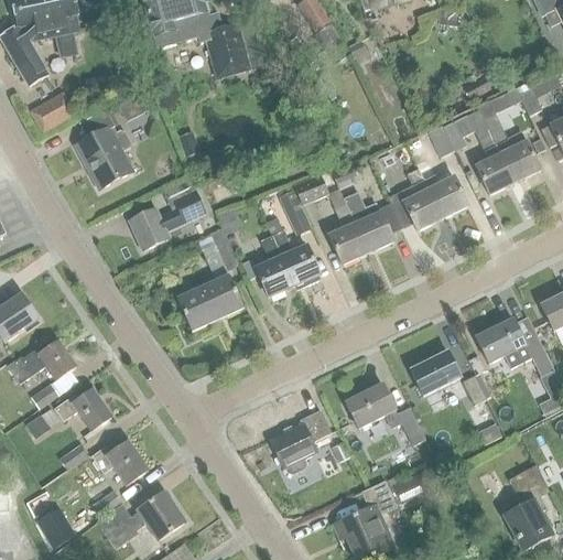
[(13,0),(19,25),(0,35),(0,36),(29,85),(49,74),(29,41),(53,35),(57,55),(76,51),(71,31),(78,30),(75,13),(76,13),(73,0),(13,0)]
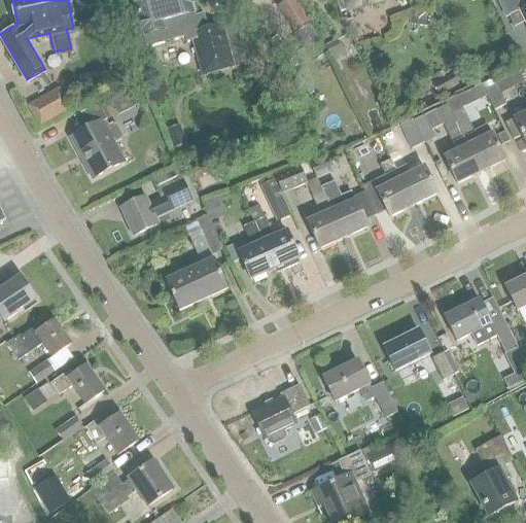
[(196,14),(191,2),(193,1),(193,0),(134,0),(139,18),(138,19),(141,28),(142,28),(147,44),(185,34),(186,39),(193,37),(203,73),(234,64),(222,23),(208,27),(204,11),(196,14)]
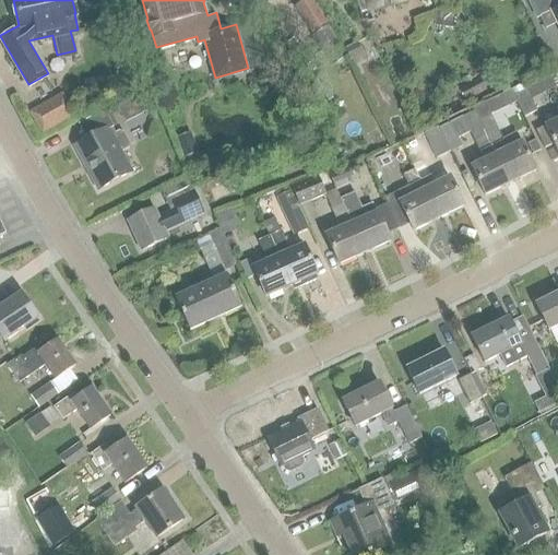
[(298,0),(298,1),(295,2),(313,32),(329,23),(313,0),(298,0)]
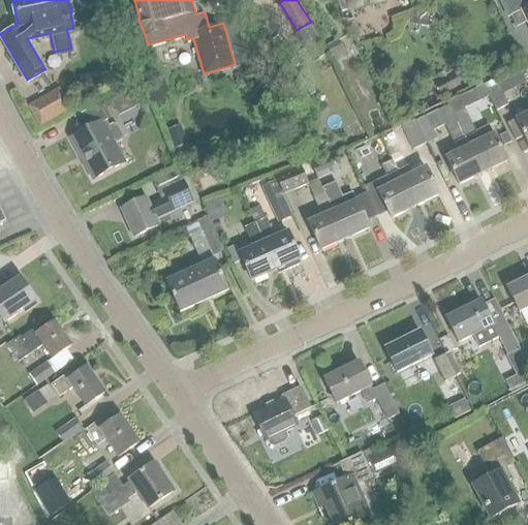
[(339,0),(342,8),(376,0),(339,0)]
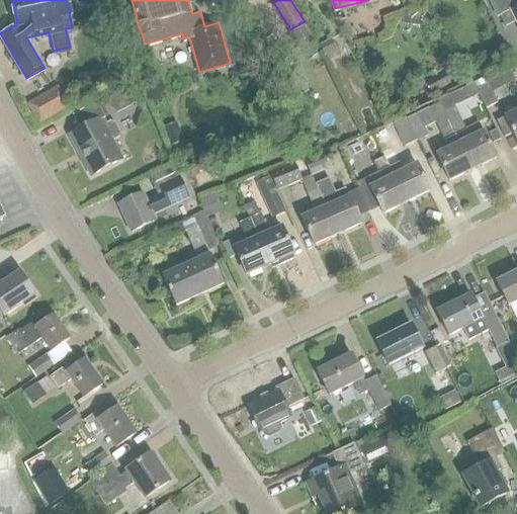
[(516,1),(516,0),(491,0),(497,12),(500,10),(505,21),(515,17),(516,20),(516,1)]
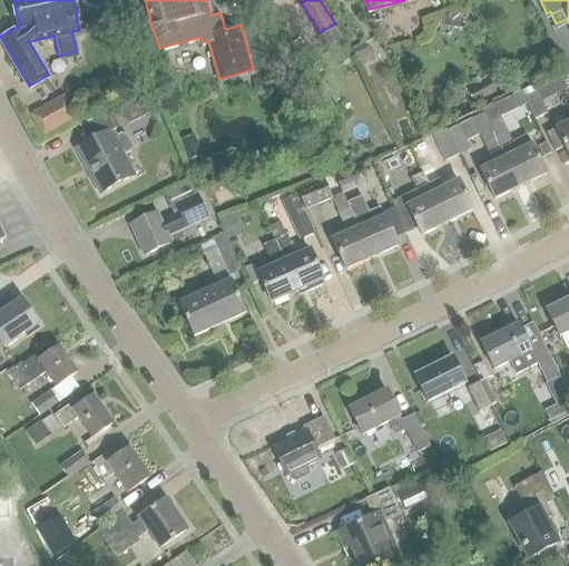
[(444,7),(443,22),(466,26),(468,9),(444,7)]
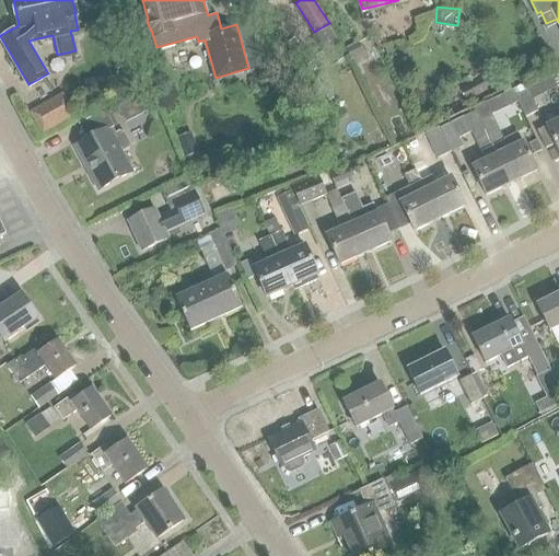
[(358,38),(345,45),(351,57),(354,55),(364,49),(358,38)]
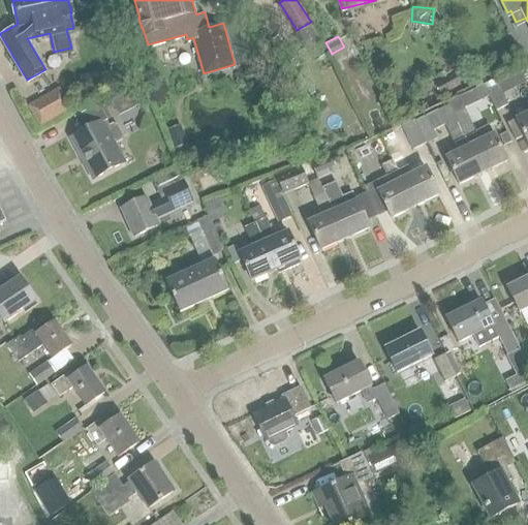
[(344,47),(335,52),(339,59),(350,53),(346,45),(344,47)]
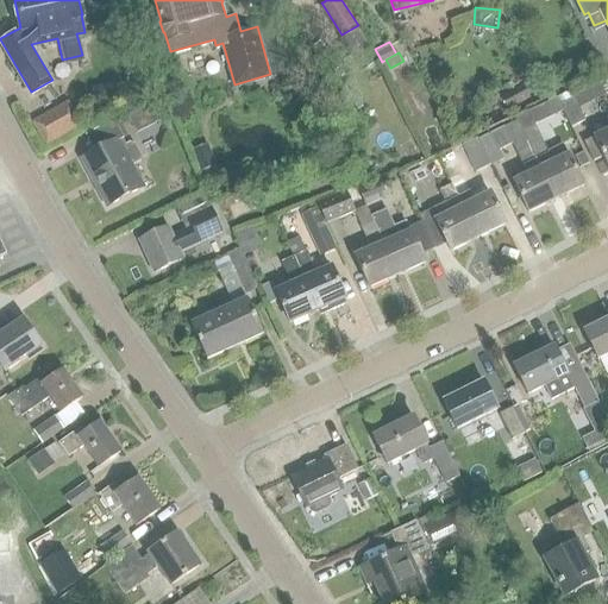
[(502,94),(509,107),(530,94),(522,82),(502,94)]
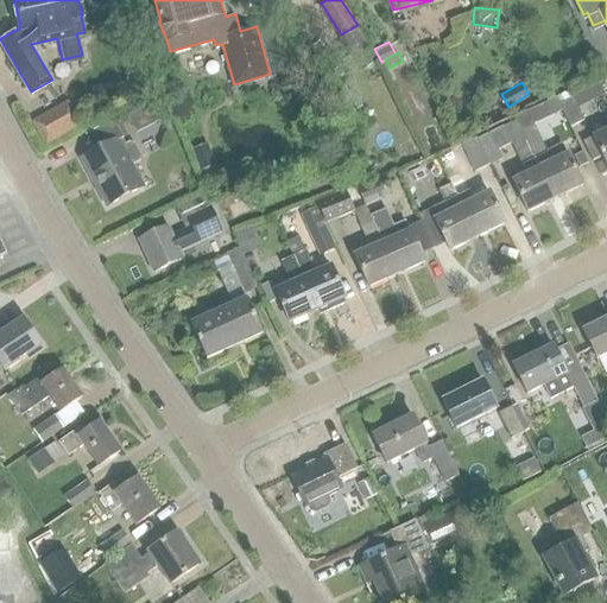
[(558,101),(569,124),(583,116),(573,94),(558,101)]
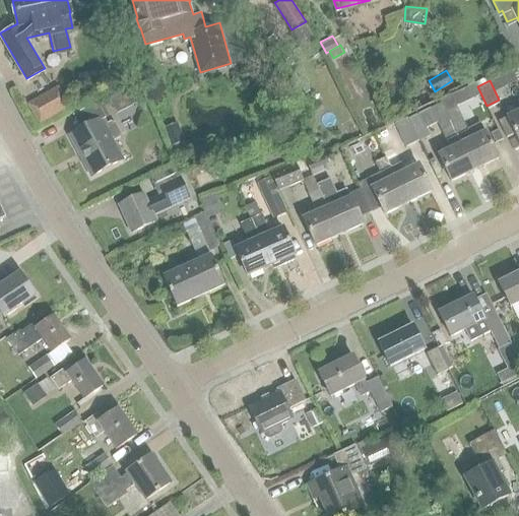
[(28,99),(41,121),(70,105),(58,82),(28,99)]
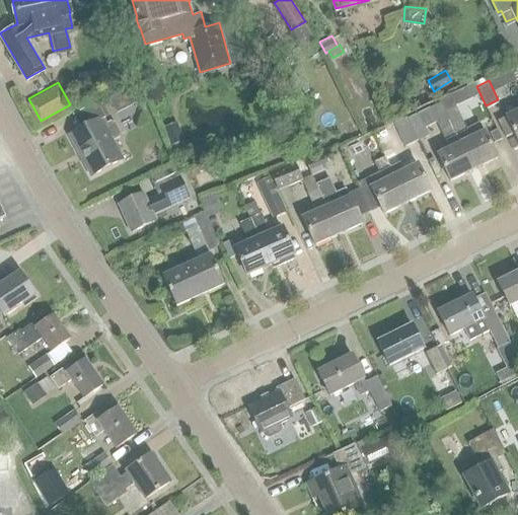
[(517,96),(517,107),(505,115),(498,119),(506,135),(513,131),(517,141),(517,96)]
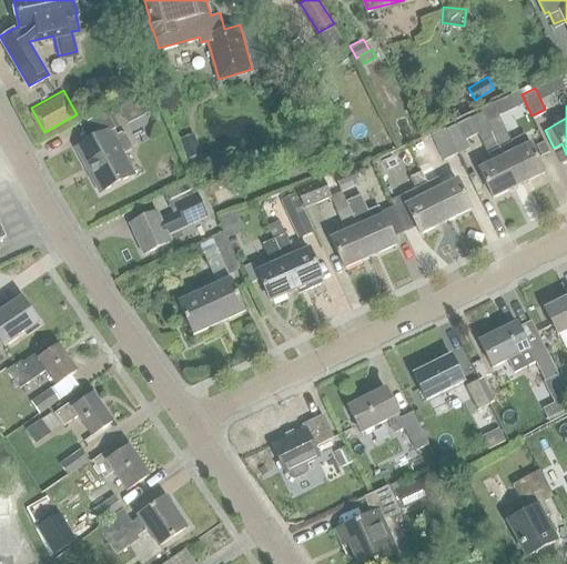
[(89,139),(77,144),(100,189),(133,171),(122,151),(130,147),(131,142),(125,132),(121,130),(114,134),(111,128),(115,126),(107,109),(80,123),(89,139)]
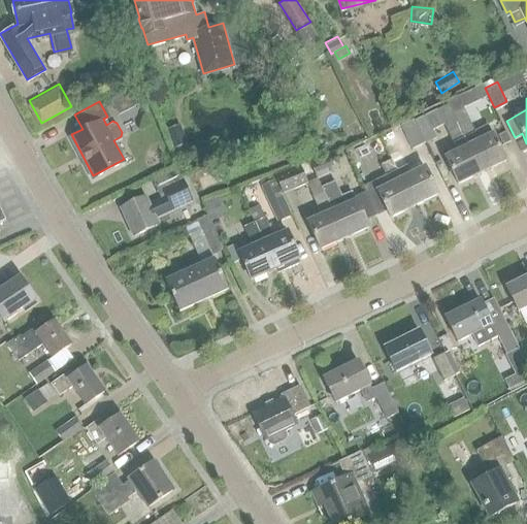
[(458,182),(482,170),(459,124),(448,102),(437,107),(457,149),(445,155),(458,182)]
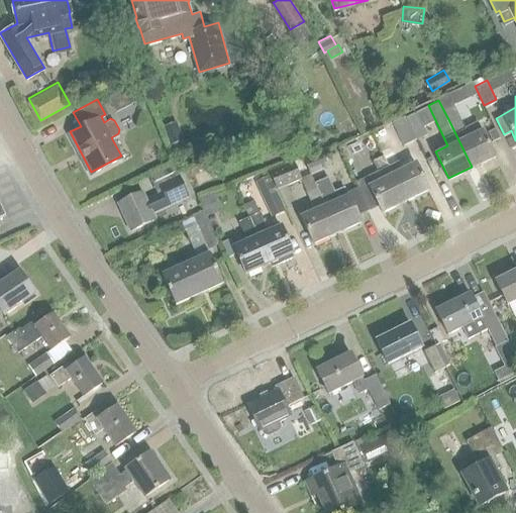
[(403,143),(416,137),(405,114),(392,120),(403,143)]
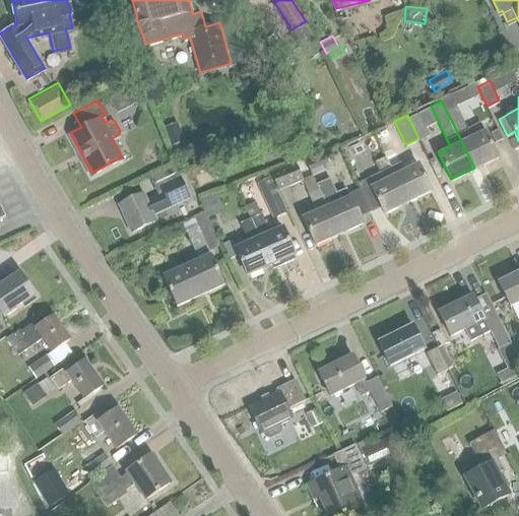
[(472,136),(462,117),(452,122),(474,168),(498,155),(484,129),(472,136)]
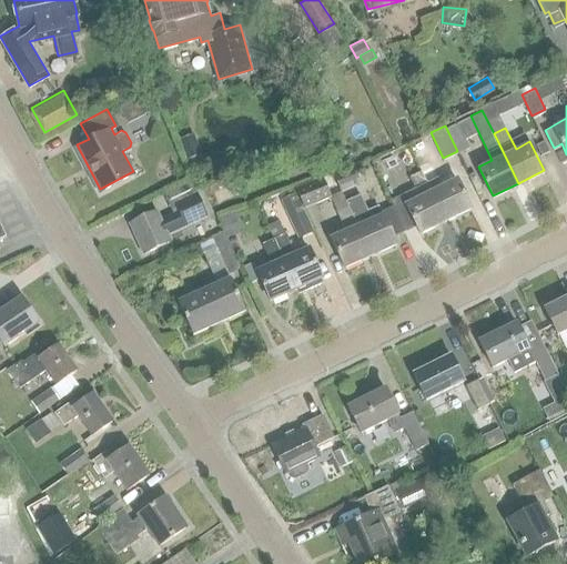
[(341,188),(364,177),(357,161),(334,171),(341,188)]
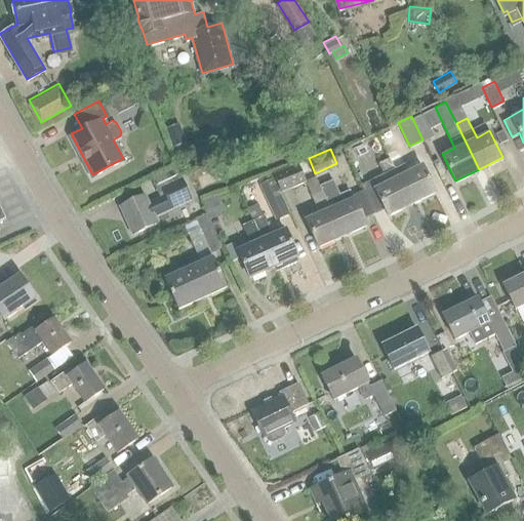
[(435,191),(422,164),(409,170),(400,151),(389,156),(412,202),(435,191)]
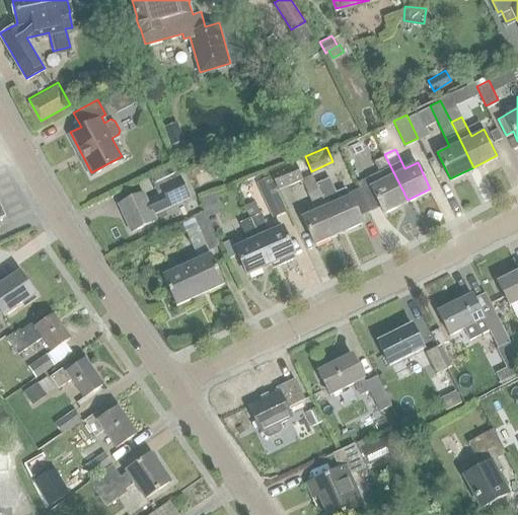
[(408,200),(384,154),(374,159),(379,170),(357,180),(370,209),(380,204),(383,212),(408,200)]
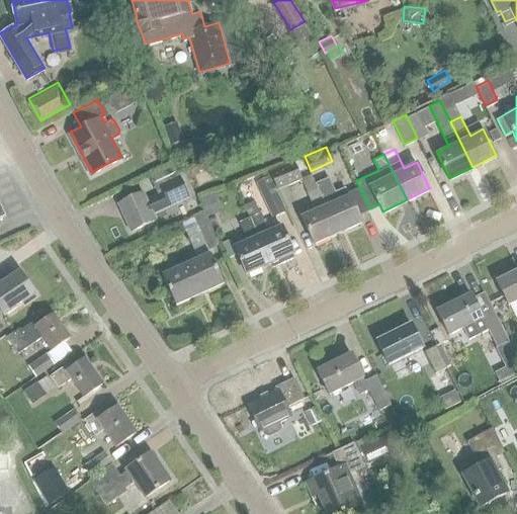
[(277,188),(302,178),(293,158),(269,168),(277,188)]
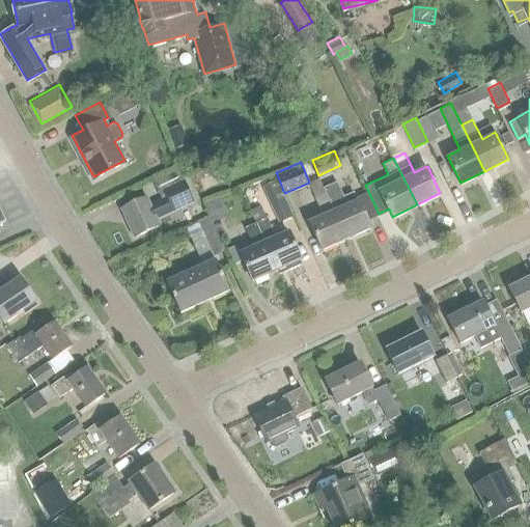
[(194,199),(184,177),(163,188),(167,195),(149,203),(145,195),(120,206),(134,234),(159,223),(156,216),(194,199)]
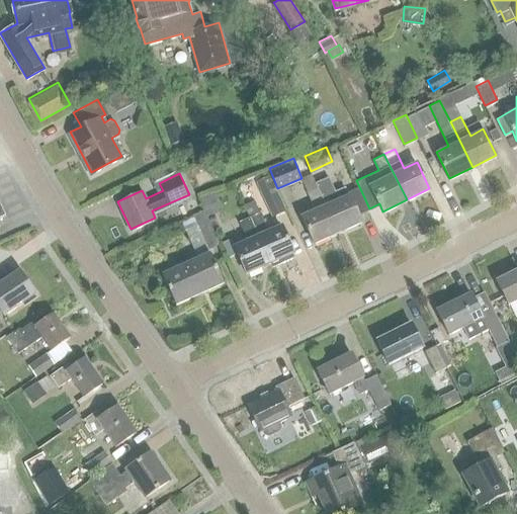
[(256,180),(272,215),(286,208),(270,173),(256,180)]
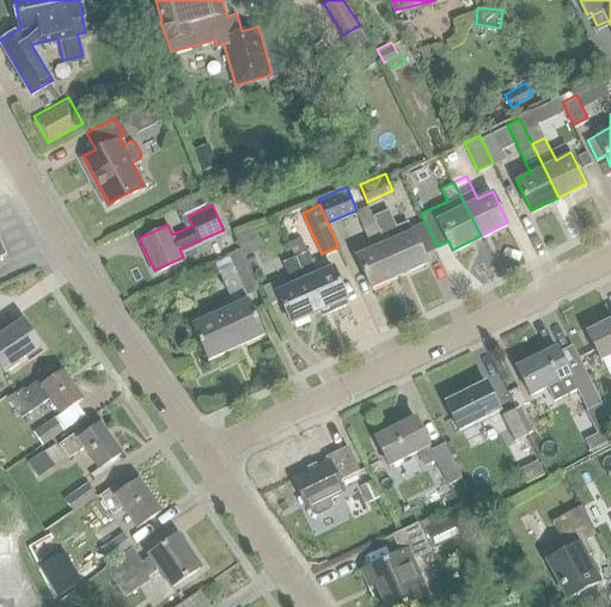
[(376,219),(399,274),(427,261),(423,252),(435,246),(423,219),(410,225),(408,219),(396,225),(389,207),(373,214),(376,219)]
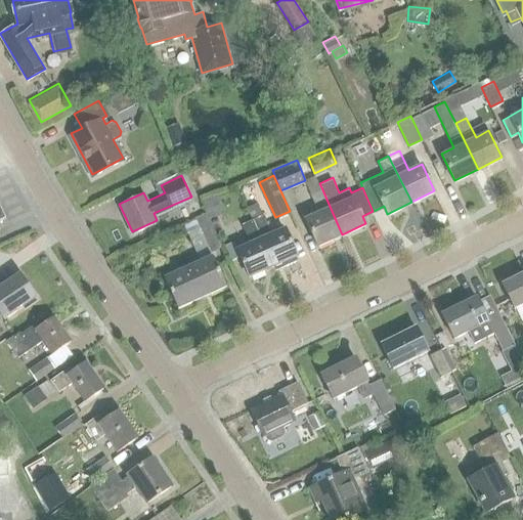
[(317,245),(342,234),(321,187),(311,192),(319,212),(306,218),(317,245)]
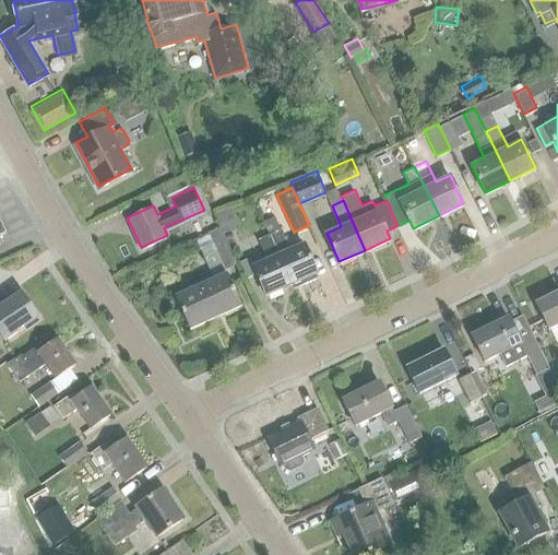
[(224,268),(237,261),(221,225),(208,231),(224,268)]
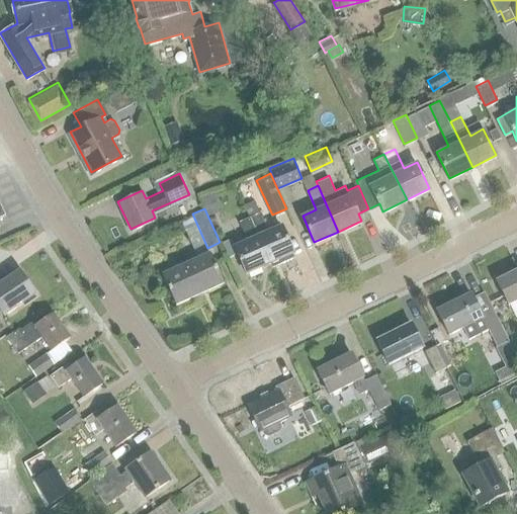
[(260,210),(250,216),(270,261),(279,257),(281,261),(293,256),(291,252),(293,251),(282,224),(280,220),(266,226),(265,223),(265,222),(260,210)]
